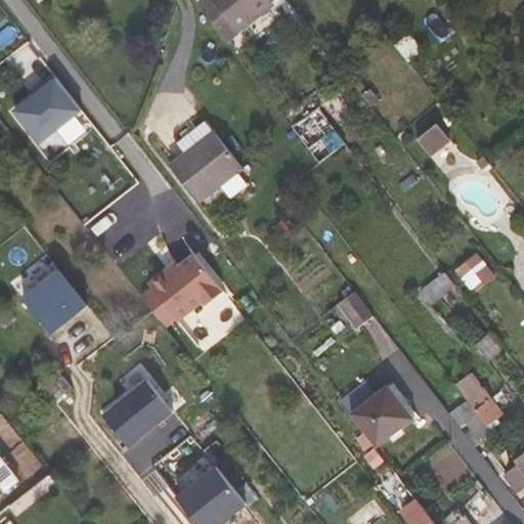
[(273,4),(269,0),(204,0),(200,3),(226,39),(273,4)]
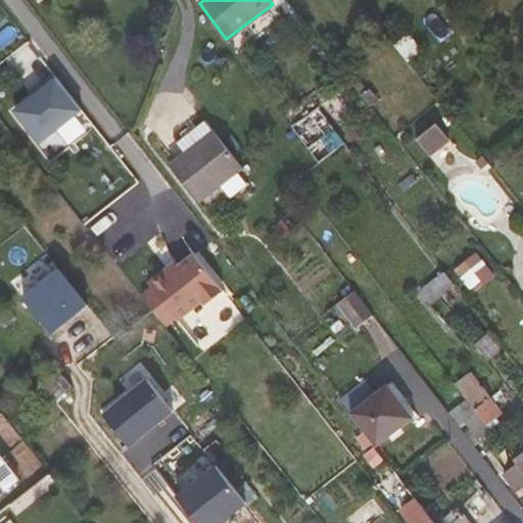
[(57,76),(52,79),(28,97),(22,101),(9,111),(8,112),(37,148),(85,111),(57,76)]
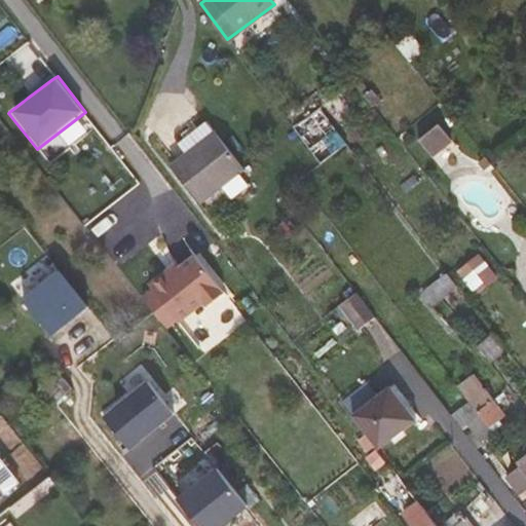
[(348,143),(323,108),(295,128),(321,163),(348,143)]
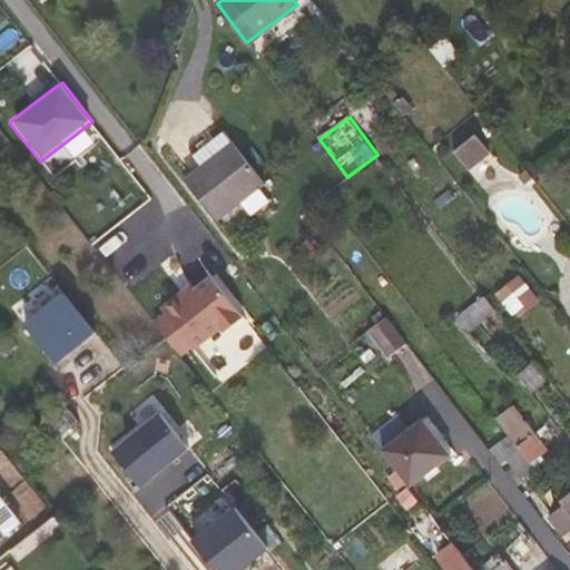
[(223,131),(205,145),(216,159),(234,146),(223,131)]
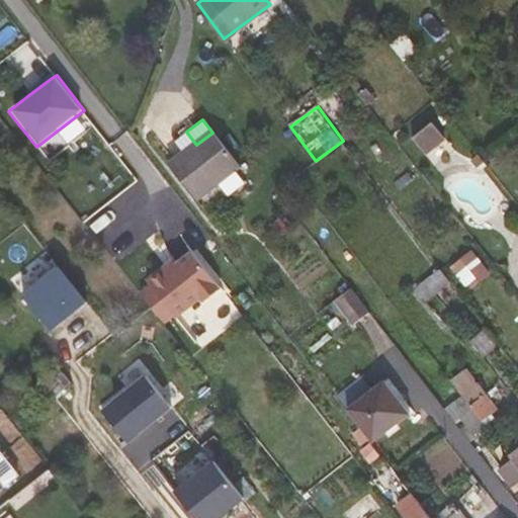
[(445,138),(431,120),(412,137),(425,154),(445,138)]
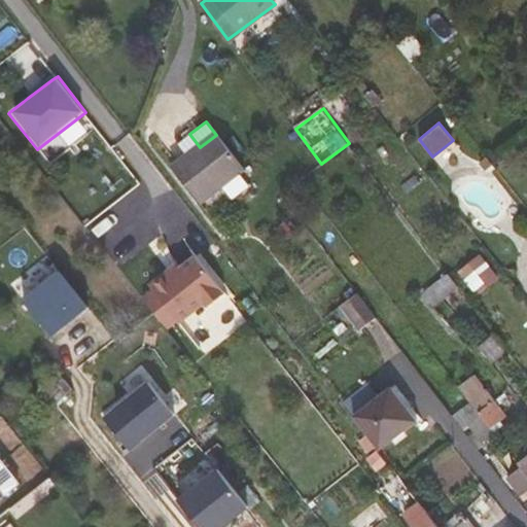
[(201,204),(244,170),(216,135),(200,147),(192,153),(190,151),(171,166),(201,204)]
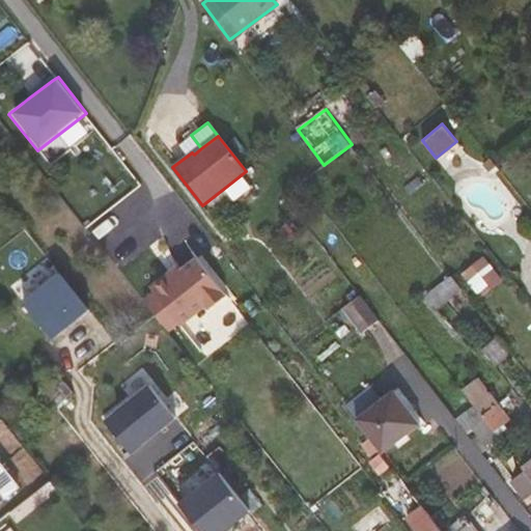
[(21,296),(60,273),(51,257),(11,280),(21,296)]
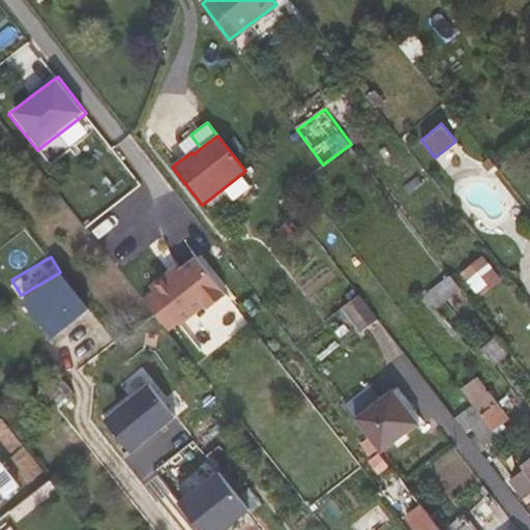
[(463,272),(478,291),(497,275),(481,257),(463,272)]
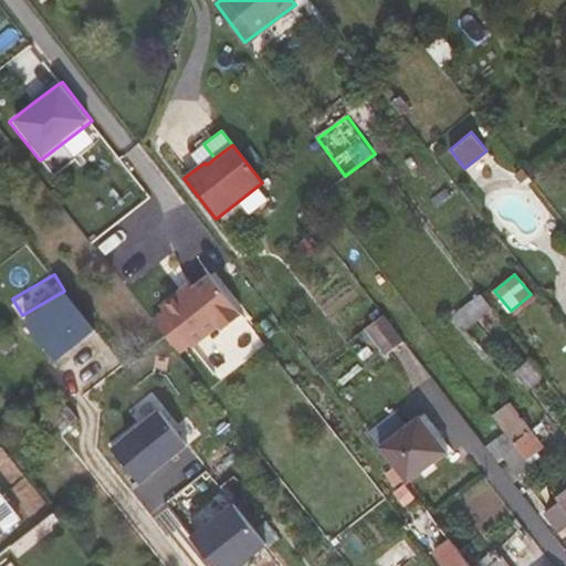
[(227,333),(230,337),(248,323),(212,279),(184,301),(181,296),(161,311),(198,354),(227,333)]
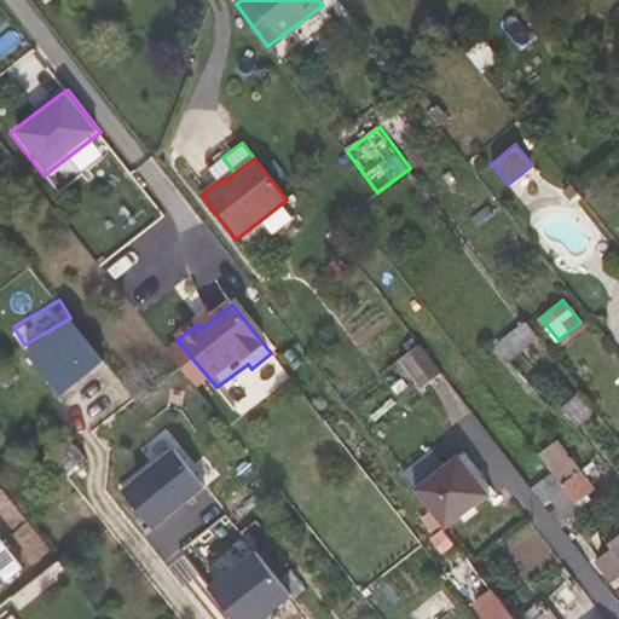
[(104,362),(70,318),(28,353),(62,395),(104,362)]
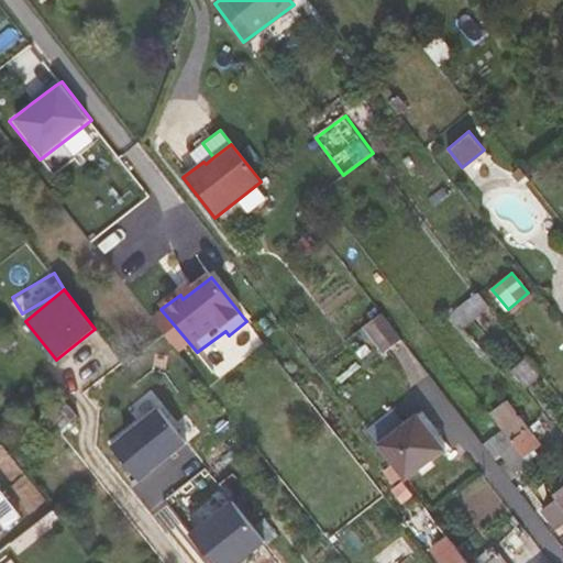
[(366,326),(386,352),(403,339),(383,313),(366,326)]
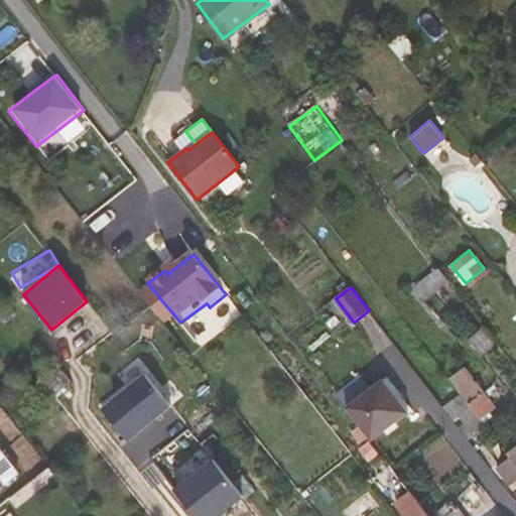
[(59,364),(37,381),(51,400),(55,398),(75,383),(59,364)]
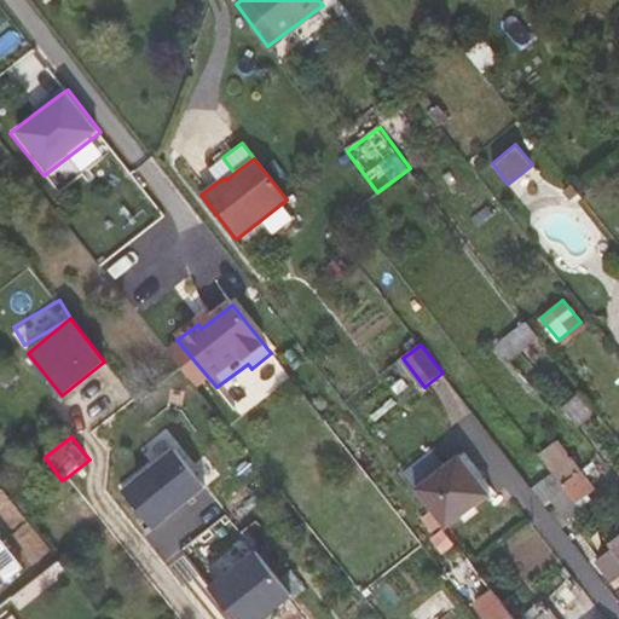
[(401,468),(446,526),(489,493),(460,456),(445,466),(431,447),(401,468)]
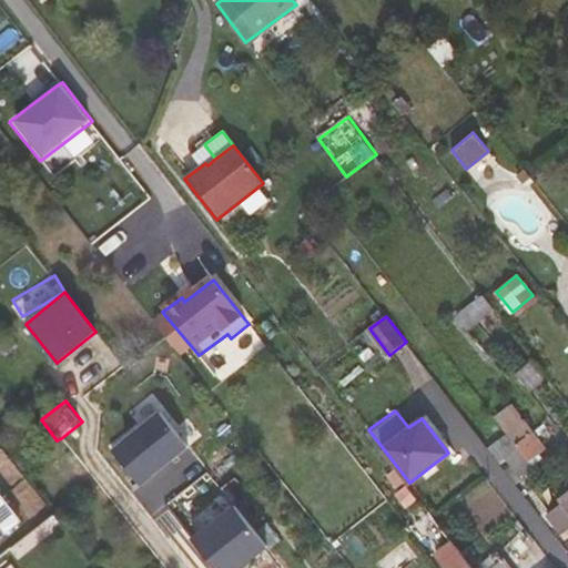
[(189,446),(160,412),(112,450),(140,485),(189,446)]
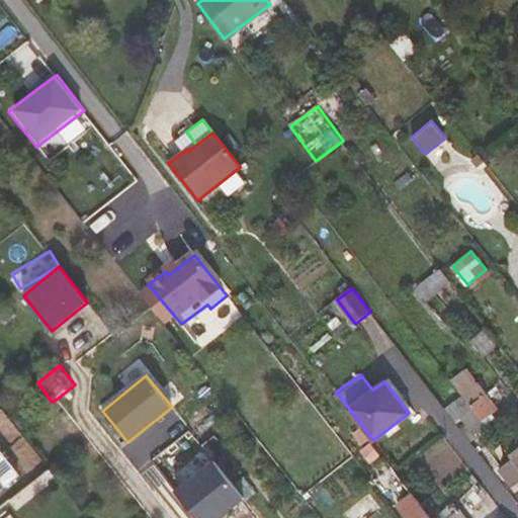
[(517,447),(508,456),(517,468),(517,447)]
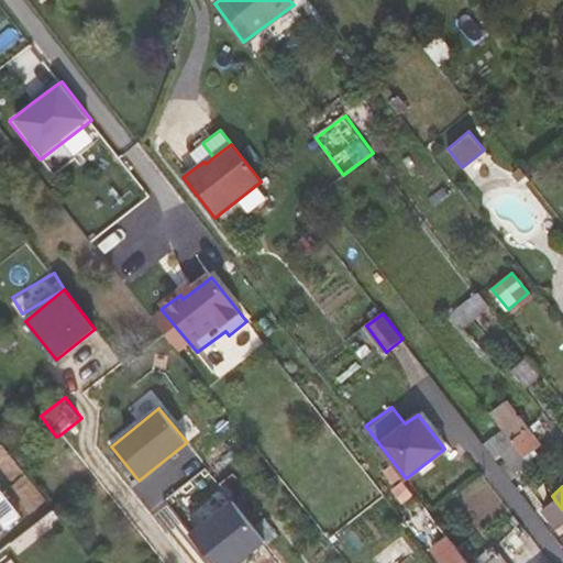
[(0,528),(15,518),(0,496),(0,528)]
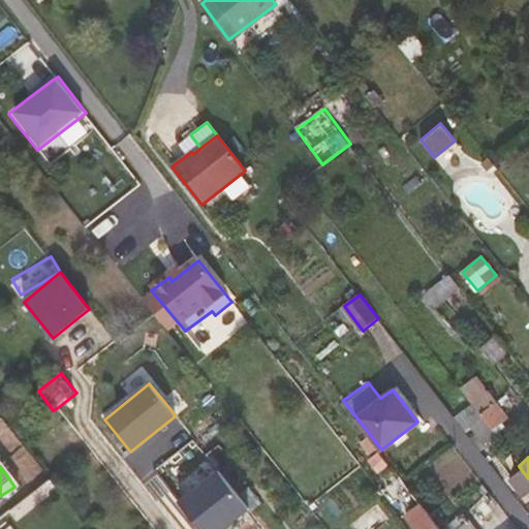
[(223,528),(249,507),(239,494),(219,471),(180,502),(201,528),(223,528)]
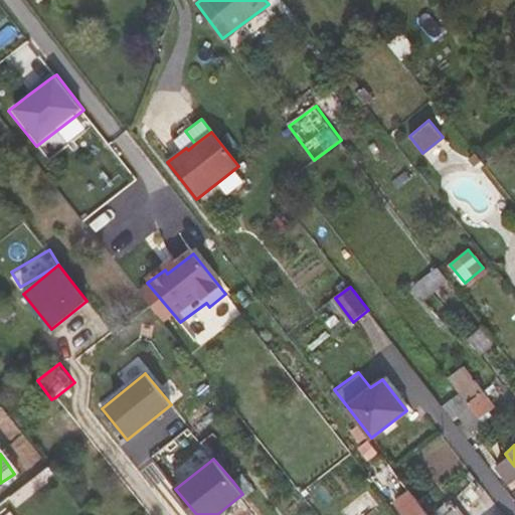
[(249,481),(243,474),(232,481),(242,494),(244,497),(255,489),(249,481)]
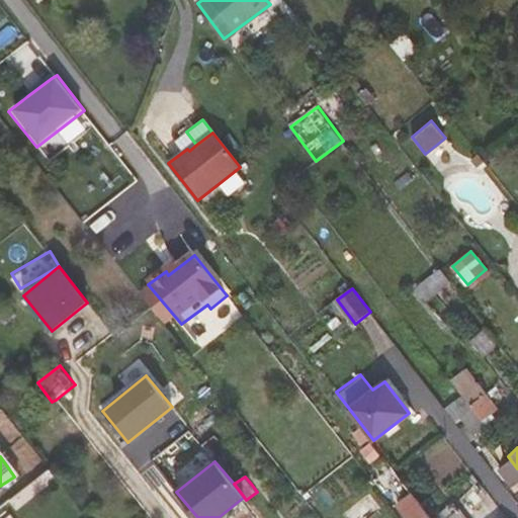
[(431,517),(414,496),(400,506),(409,517),(431,517)]
